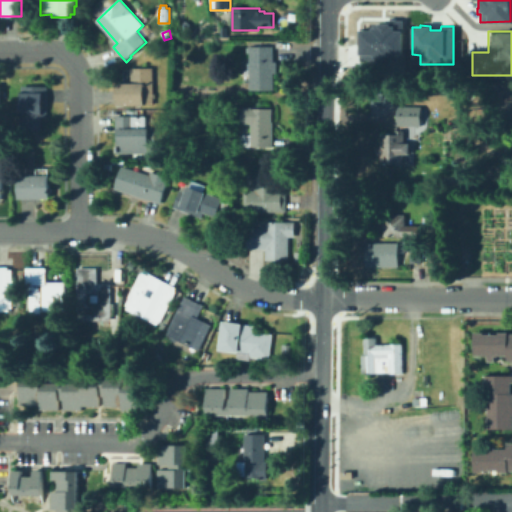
[(274,47),(274,62),(277,62),(277,73),(274,73),(274,91),(250,91),(250,75),(243,75),(243,62),(250,62),(250,47),(274,47)]
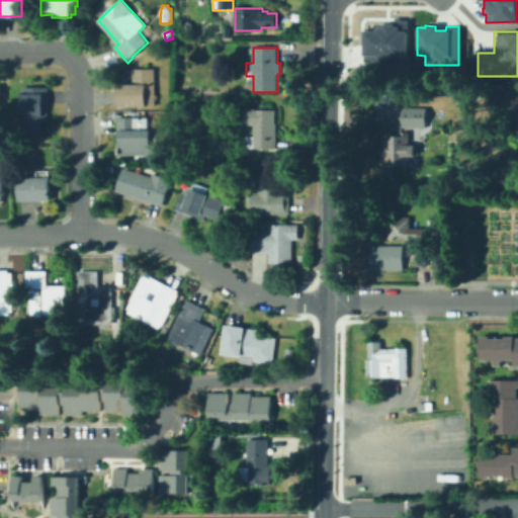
[(156,69),(157,106),(119,107),(119,85),(133,85),(133,69),(156,69)]
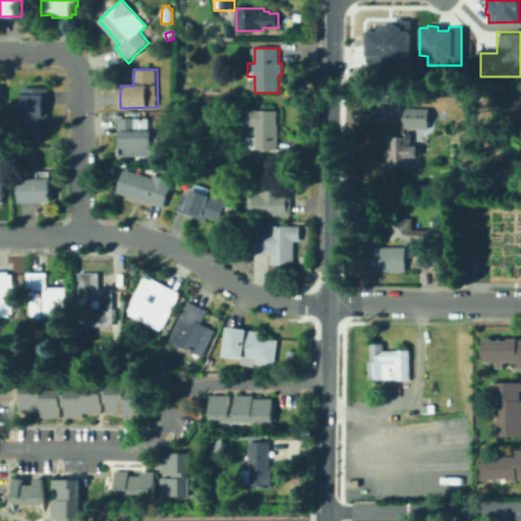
[(49,88),(49,112),(45,111),(45,120),(43,120),(43,132),(22,132),(22,102),(17,102),(17,95),(21,95),(21,88),(49,88)]
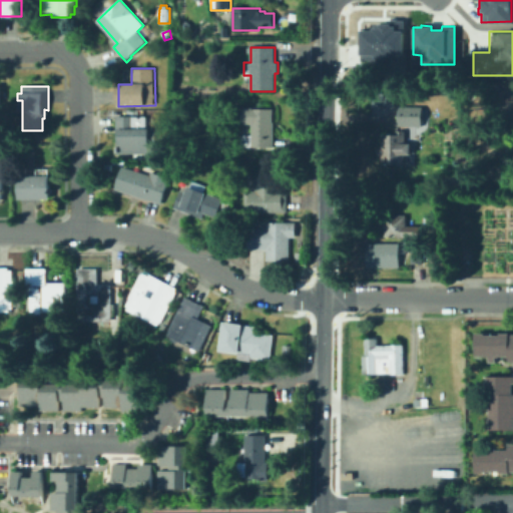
[(425,107),(424,127),(399,125),(399,106),(425,107)]
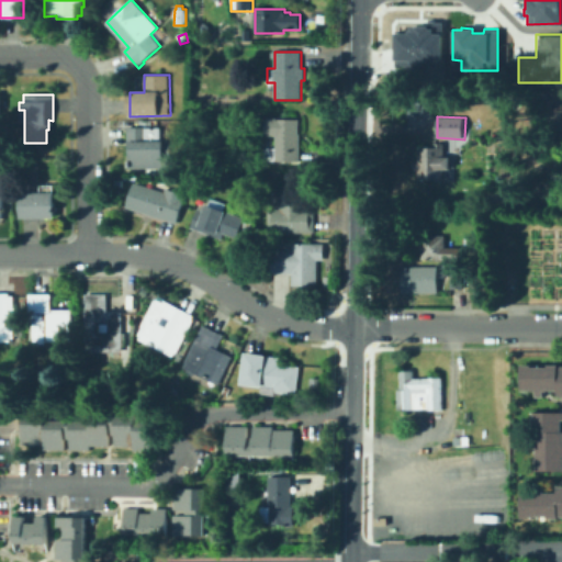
[(301,134),(300,163),(265,161),(265,148),(277,148),(277,136),(267,136),(267,119),(300,120),(299,134),(301,134)]
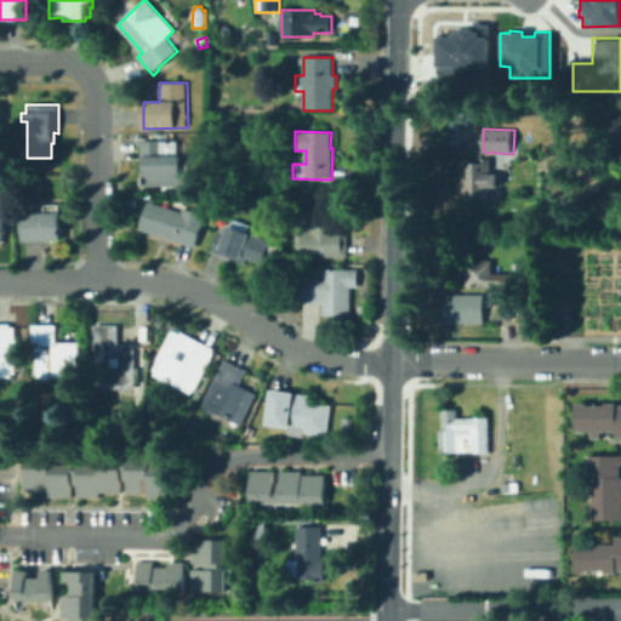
[(188,159),(188,174),(183,174),(182,186),(144,187),(144,172),(142,172),(141,141),(182,141),(189,147),(191,159),(188,159)]
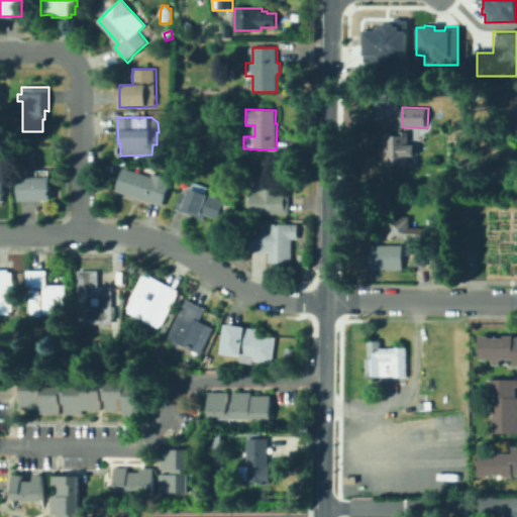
[(413,145),(413,151),(411,151),(410,167),(387,167),(387,158),(383,158),(383,148),(386,148),(386,136),(409,136),(410,145),(413,145)]
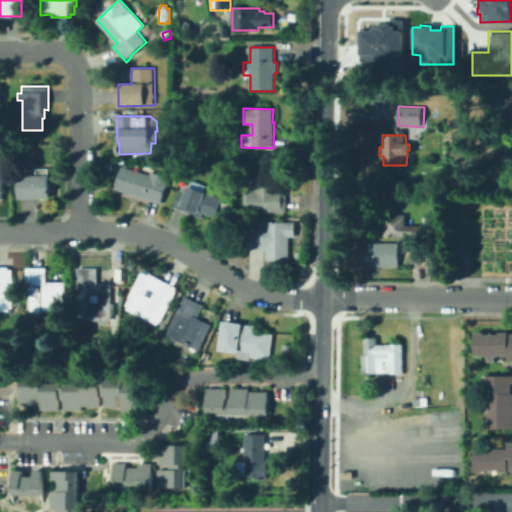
[(123,166),(151,175),(152,172),(170,178),(162,204),(116,189),(123,166)]
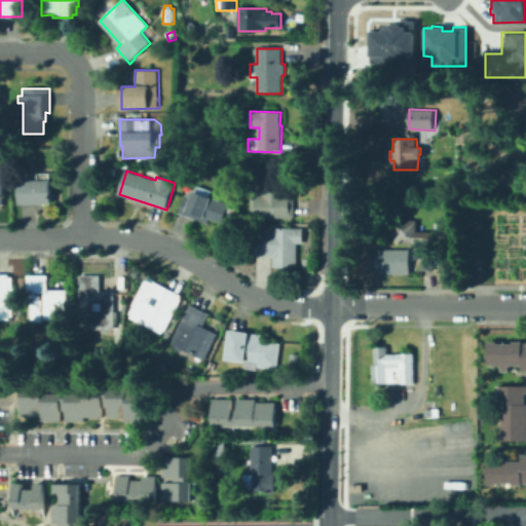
[(50,174),(50,181),(52,180),(52,204),(20,205),(20,181),(38,181),(38,174),(50,174)]
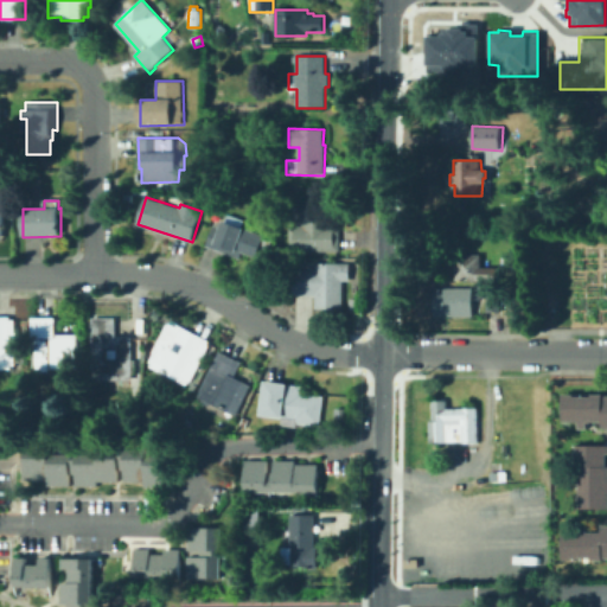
[(330,208),(330,227),(340,227),(340,251),(291,253),(291,227),(305,225),(304,208),(330,208)]
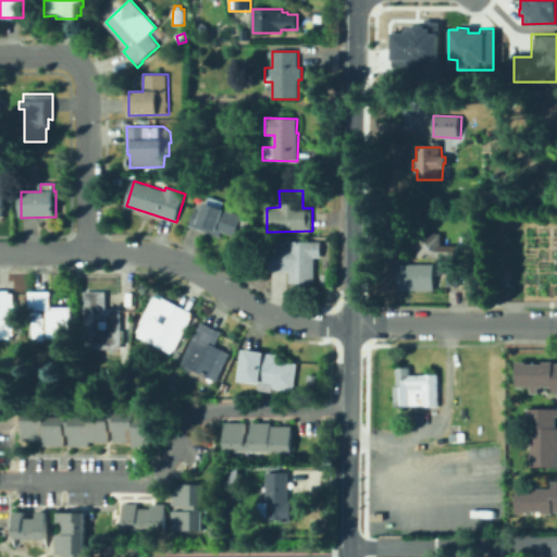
[(207,202),(244,217),(243,219),(250,221),(247,231),(240,227),(237,237),(223,232),(220,237),(189,225),(197,207),(203,209),(207,202)]
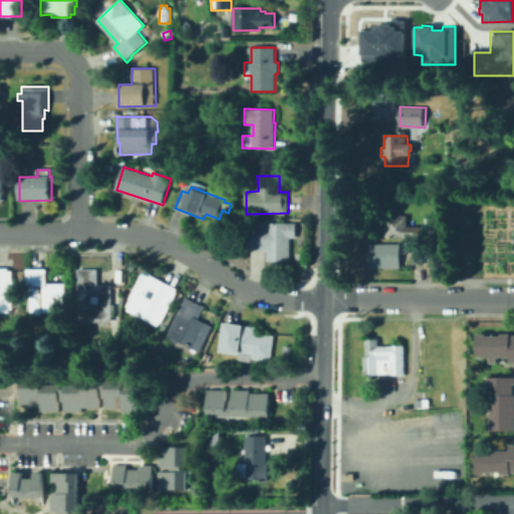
[(409,216),(409,227),(422,227),(423,217),(434,217),(434,227),(424,226),(424,238),(387,238),(387,228),(383,228),(383,223),(387,223),(387,216),(409,216)]
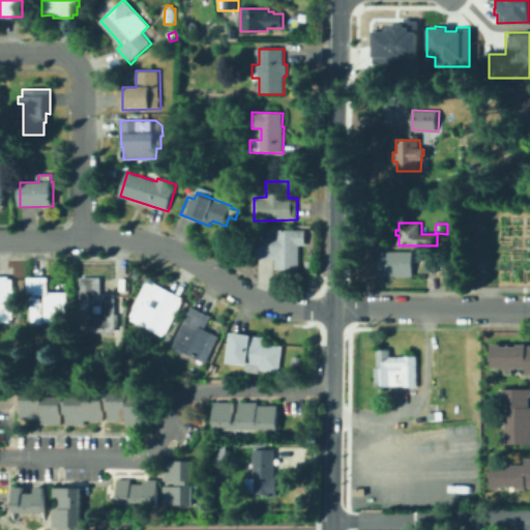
[(307,230),(307,246),(300,246),(300,270),(275,269),(275,258),(256,258),(256,235),(275,235),(276,230),(307,230)]
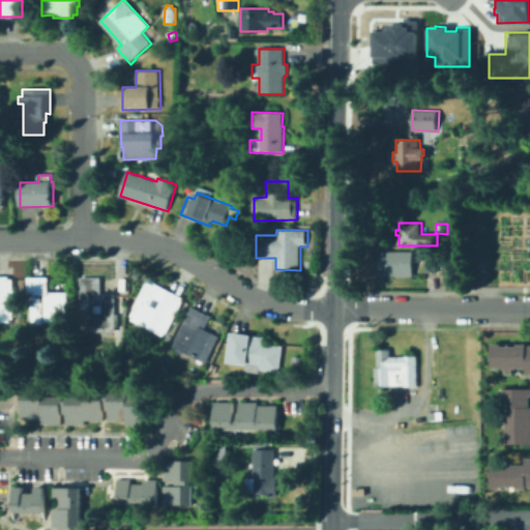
[(414,252),(414,276),(380,276),(380,252),(414,252)]
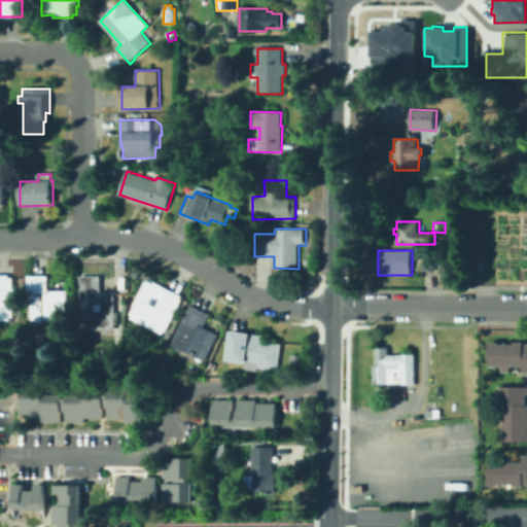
[(435,254),(435,272),(424,272),(424,254),(435,254)]
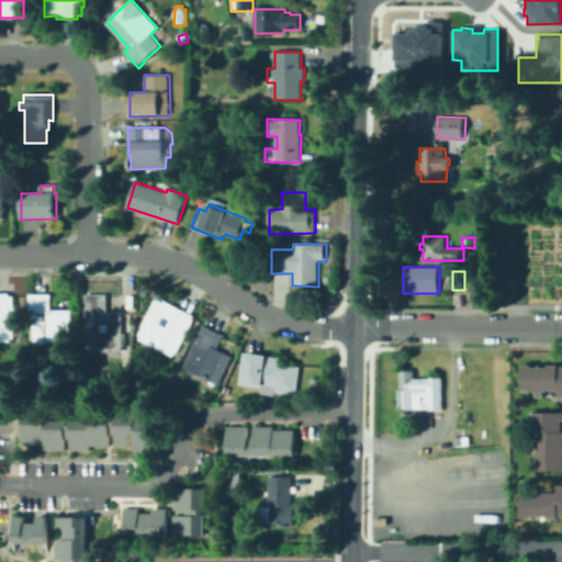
[(12,296),(14,296),(14,306),(15,306),(15,330),(14,330),(14,339),(9,339),(10,344),(0,344),(0,293),(12,293),(12,296)]
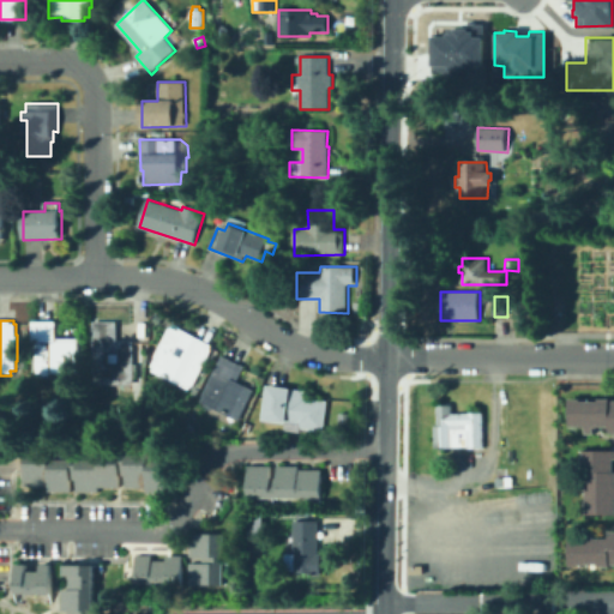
[(79,338),(79,373),(50,373),(50,377),(42,377),(42,373),(36,373),(35,368),(35,323),(59,321),(59,338),(79,338)]
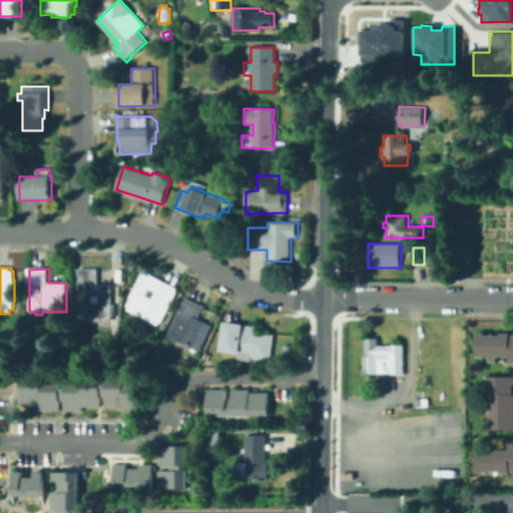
[(114,305),(114,317),(112,317),(112,322),(79,322),(78,269),(98,269),(98,285),(112,285),(112,305),(114,305)]
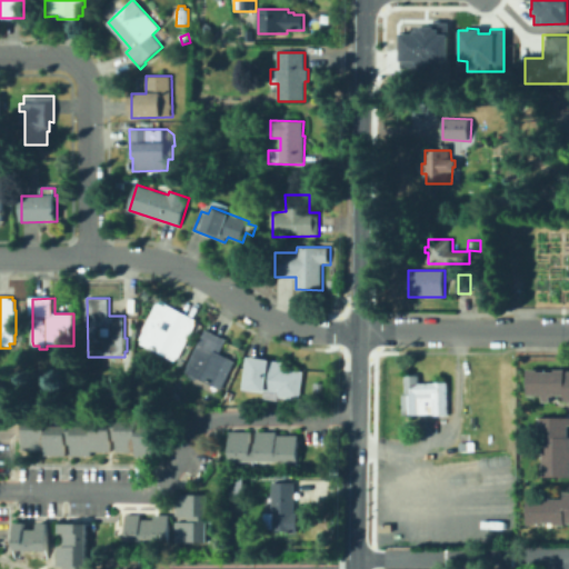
[(158,302),(166,307),(167,305),(197,320),(195,323),(197,323),(179,358),(178,357),(176,361),(141,343),(143,341),(140,340),(145,331),(158,302)]
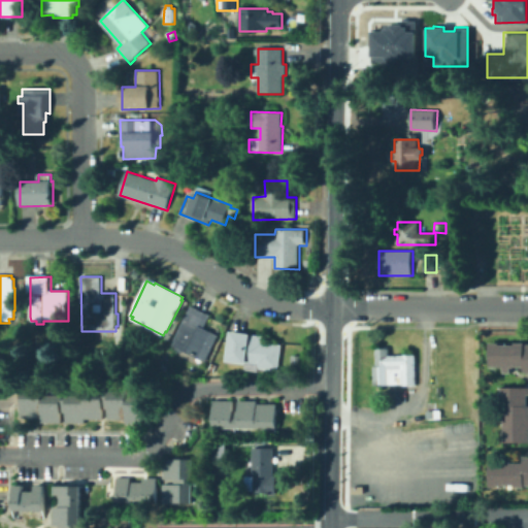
[(220,336),(206,363),(187,353),(172,345),(191,306),(210,316),(203,328),(220,336)]
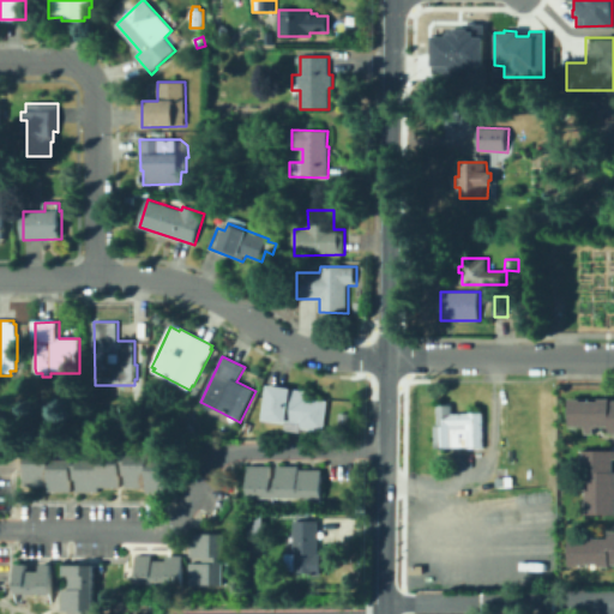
[(327,402),(323,432),(300,428),(300,432),(286,429),(287,423),(264,420),(269,386),(307,391),(307,398),(327,402)]
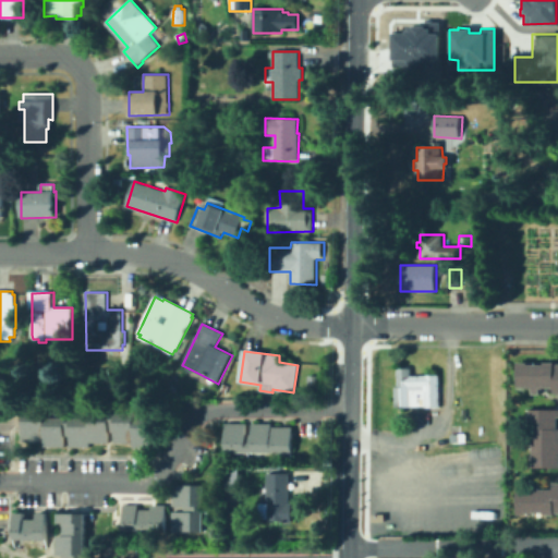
[(516,361),(525,361),(525,363),(543,363),(543,361),(553,361),(553,362),(557,362),(557,396),(553,396),(553,387),(537,387),(537,393),(530,393),(530,387),(514,387),(516,361)]
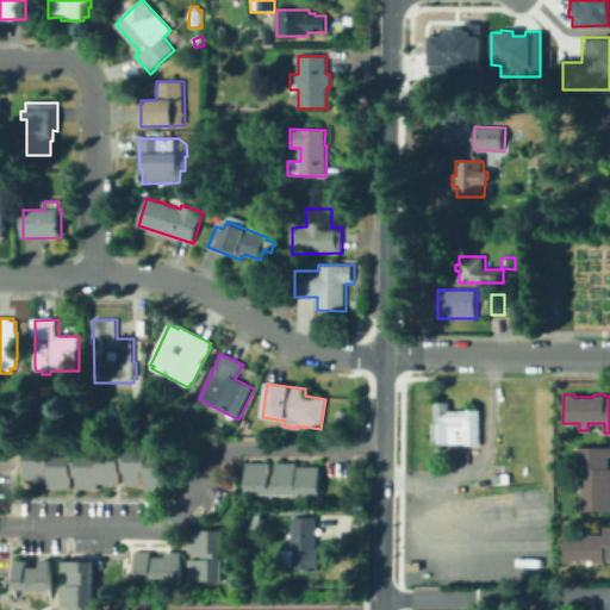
[(449,403),(449,411),(480,410),(481,446),(464,446),(464,428),(449,429),(450,446),(433,446),(431,424),(435,423),(434,403),(449,403)]
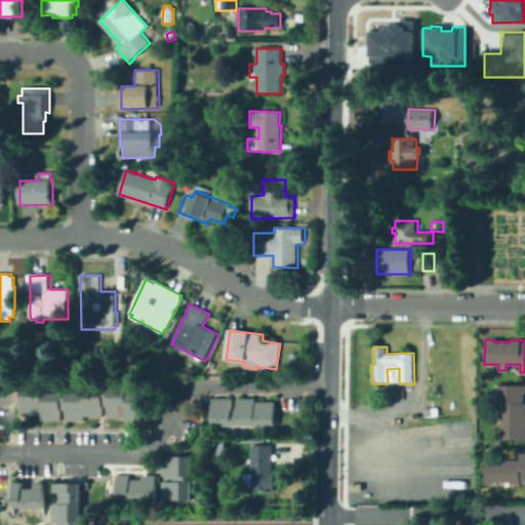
[(497,385),(524,385),(524,438),(497,438),(497,385)]
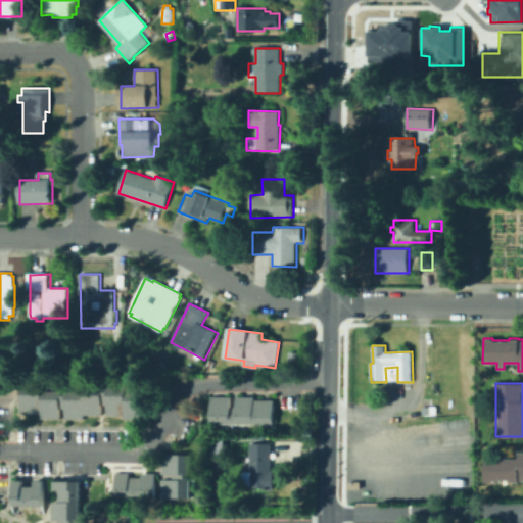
[(43,392),(84,392),(84,387),(127,387),(127,393),(147,393),(147,421),(126,421),(125,416),(84,416),(85,420),(65,420),(65,410),(62,410),(62,420),(42,420),(42,415),(21,415),(21,387),(43,387),(43,392)]
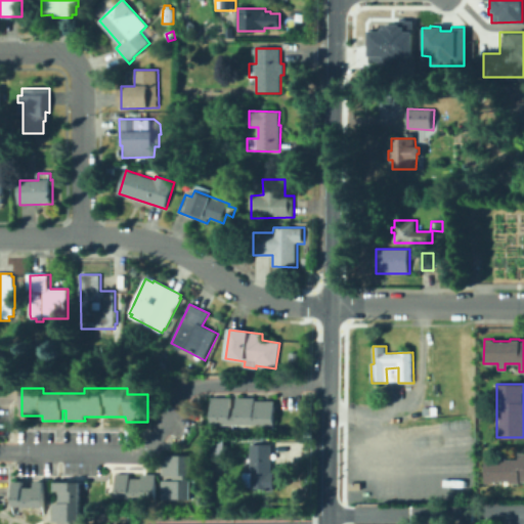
[(231,408),(237,408),(237,397),(255,398),(255,400),(274,400),(274,426),(212,426),(212,398),(231,398),(231,408)]
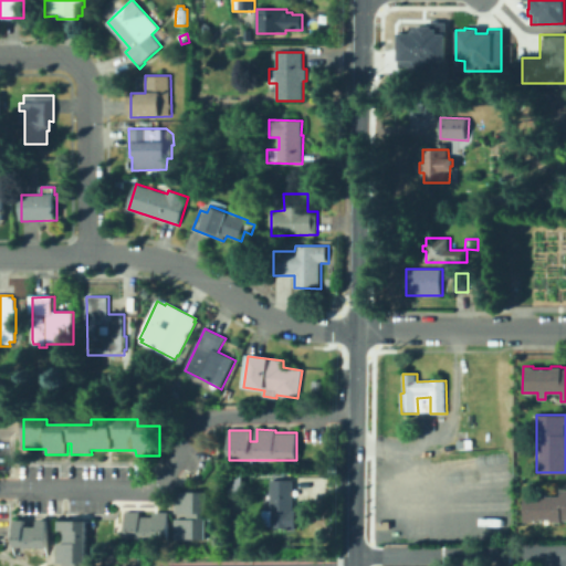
[(296,511),(296,531),(291,530),(271,530),(271,481),(293,481),(293,511),(296,511)]
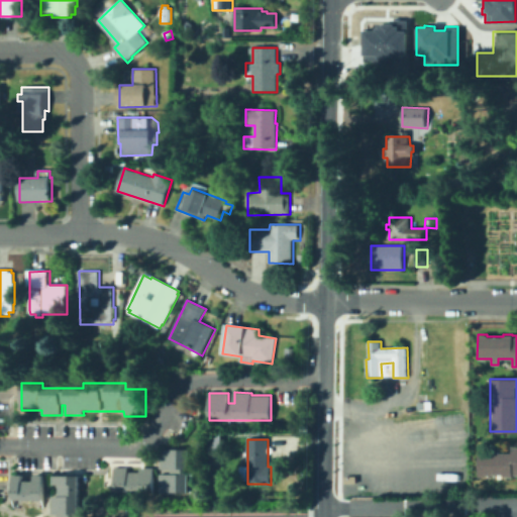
[(477,475),(477,451),(511,451),(511,445),(516,445),(516,474),(512,474),(512,476),(494,476),(494,474),(487,474),(487,475),(477,475)]
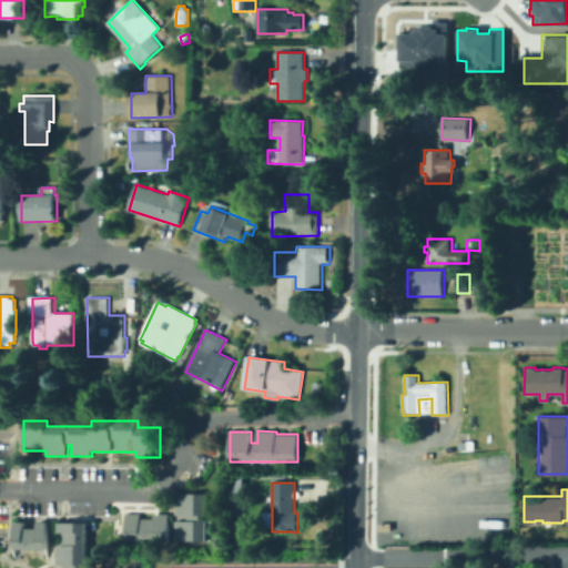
[(208,495),(206,541),(176,541),(176,521),(188,521),(188,515),(176,515),(178,494),(208,495)]
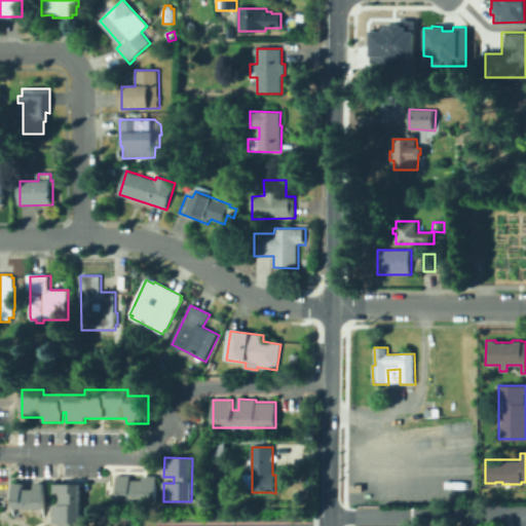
[(132,481),(143,481),(143,477),(157,477),(157,502),(116,502),(117,477),(132,477),(132,481)]
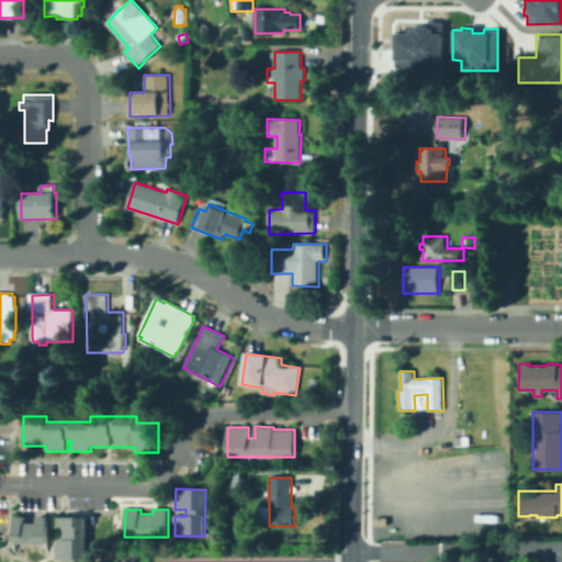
[(26,524),(38,524),(40,517),(48,517),(47,544),(15,544),(17,517),(26,517),(26,524)]
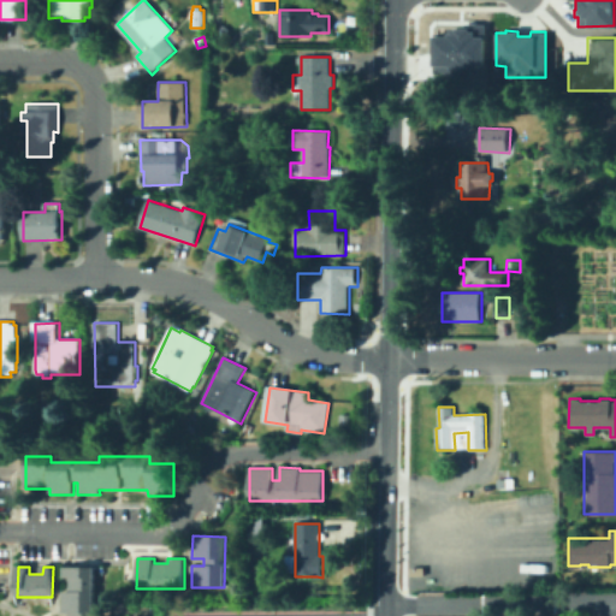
[(98,567),(96,615),(72,615),(72,614),(65,614),(65,591),(72,592),(72,579),(65,579),(65,567),(98,567)]
